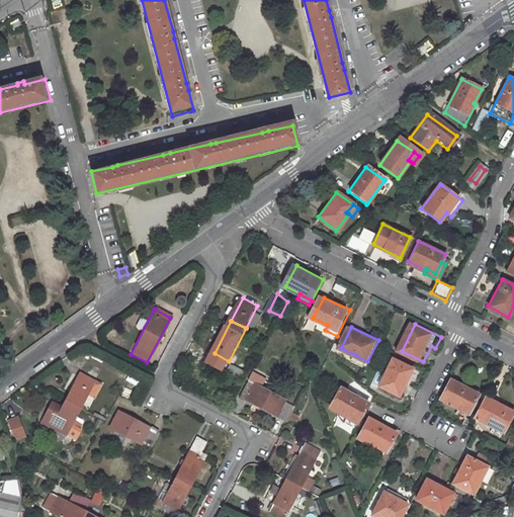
[(229,361),(215,353),(209,362),(230,373),(235,364),(229,361)]
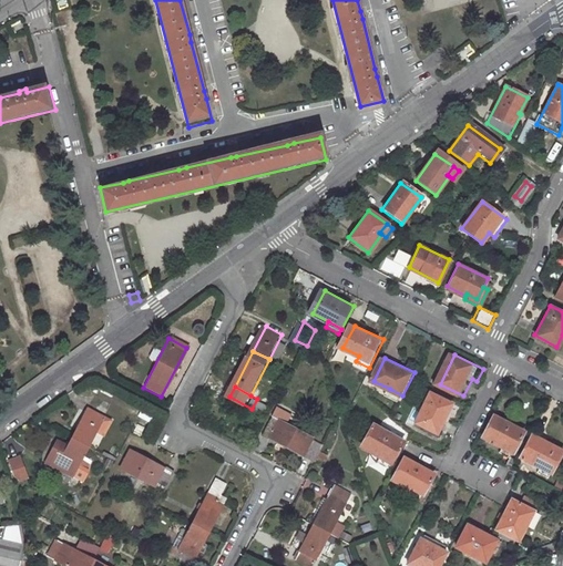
[(400,400),(402,395),(390,389),(387,394),(400,400)]
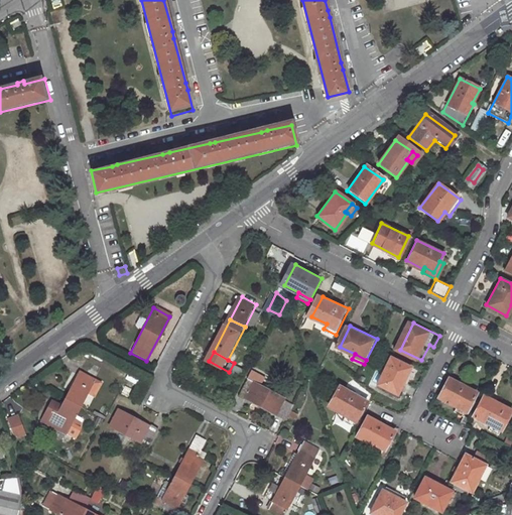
[(417,368),(396,357),(383,385),(403,395),(411,380),(417,368)]
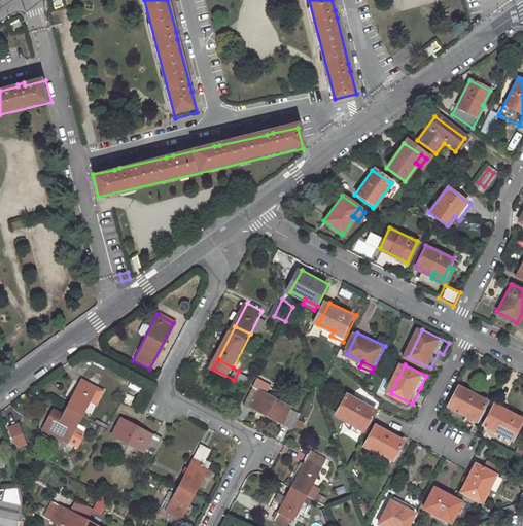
[(245,381),(239,371),(234,380),(240,390),(245,381)]
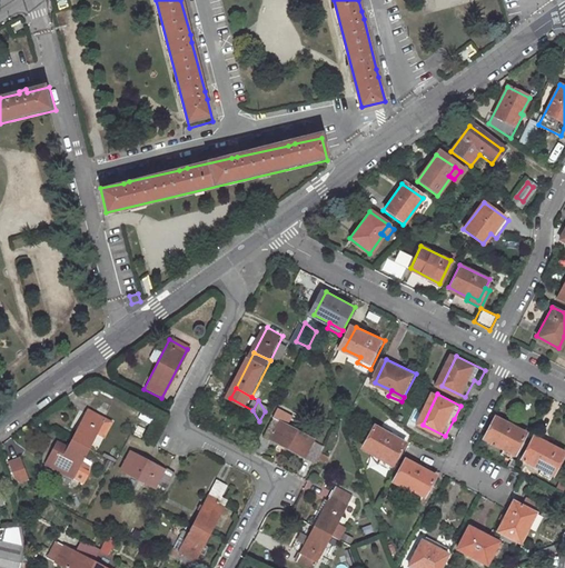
[(461,406),(454,419),(458,421),(465,408),(461,406)]
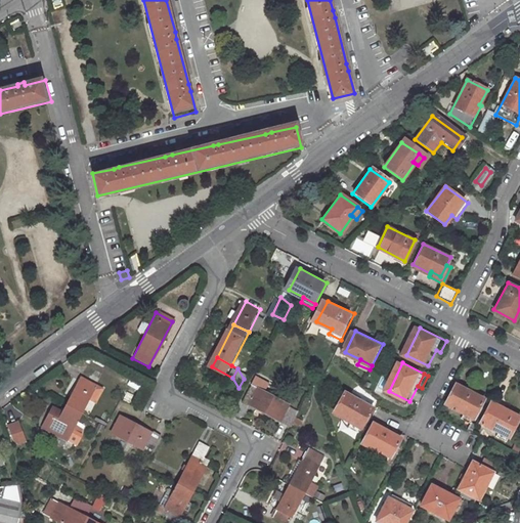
[(264,392),(269,383),(255,376),(241,401),(291,427),(299,411),(288,406),(289,404),(264,392)]
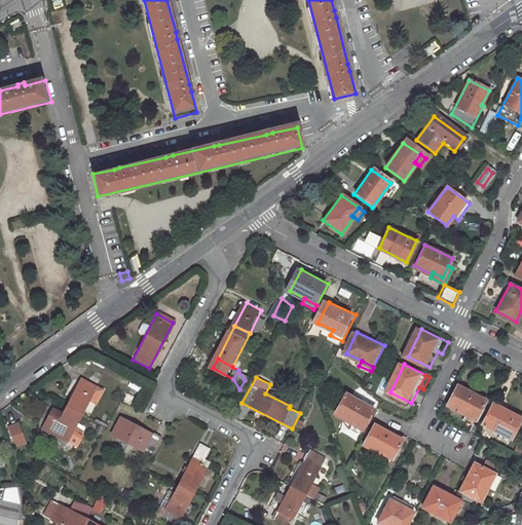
[(79,380),(67,405),(82,413),(89,401),(96,404),(103,389),(97,386),(86,380),(84,383),(79,380)]
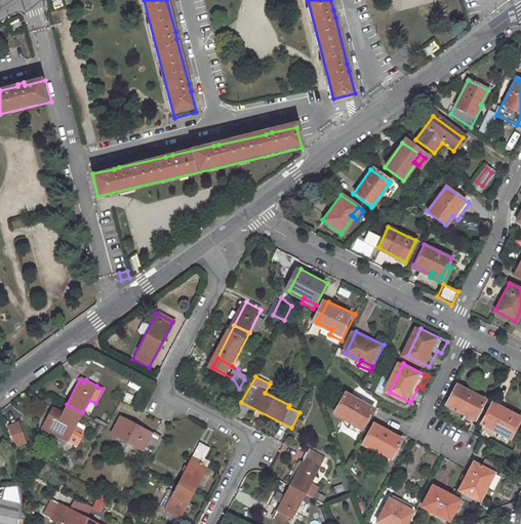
[(483,398),(455,384),(444,405),(472,418),(483,398)]
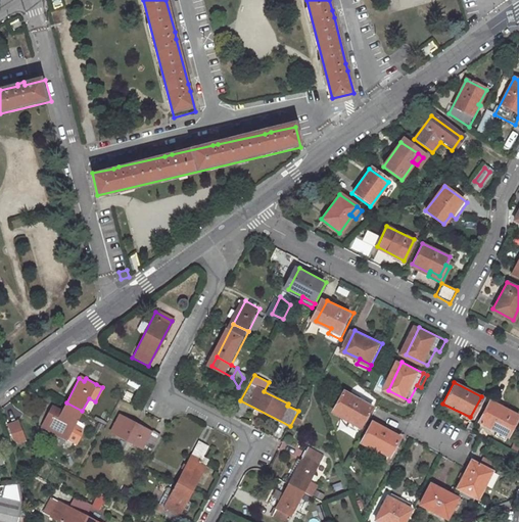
[(368,408),(340,393),(329,415),(345,423),(357,429),(368,408)]
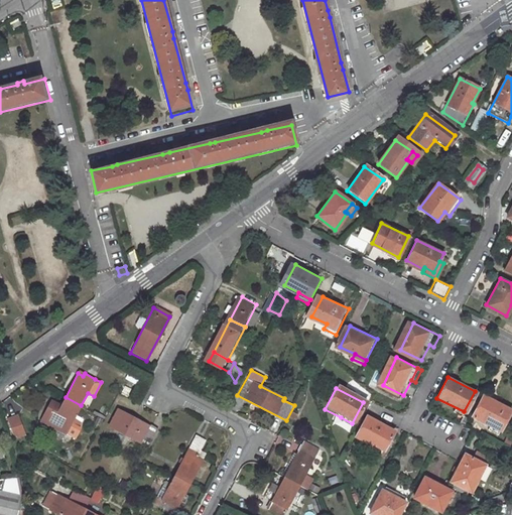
[(510,409),(483,395),(472,415),(490,424),(499,429),(510,409)]
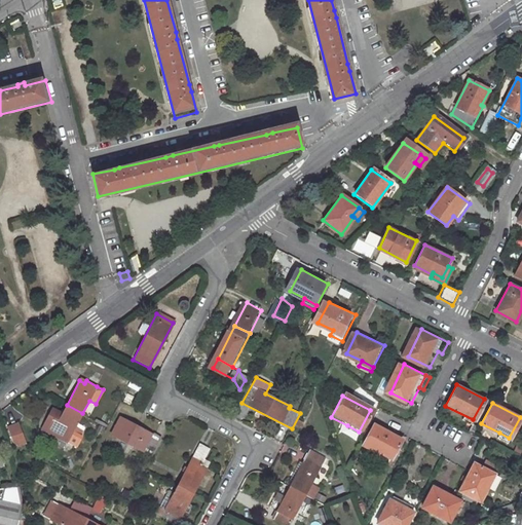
[(42,427),(52,434),(67,442),(82,413),(67,405),(63,413),(52,408),(42,427)]
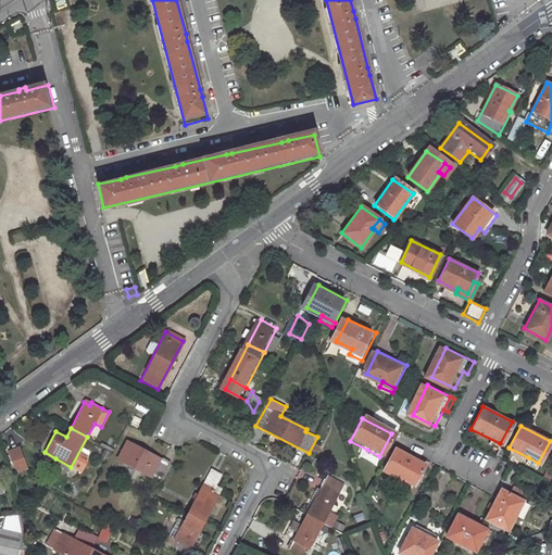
[(498,449),(500,443),(489,438),(487,443),(498,449)]
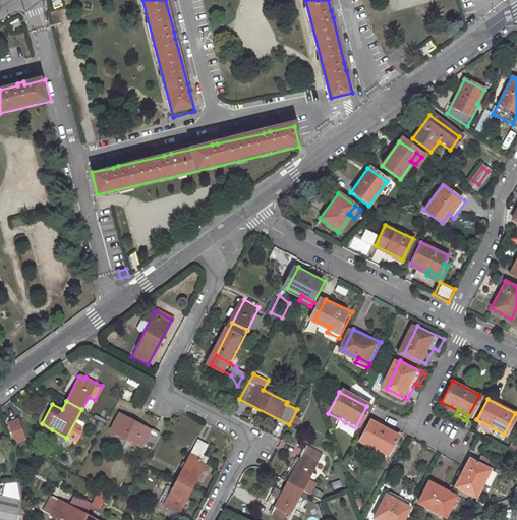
[(159,434),(119,412),(110,428),(150,451),(159,434)]
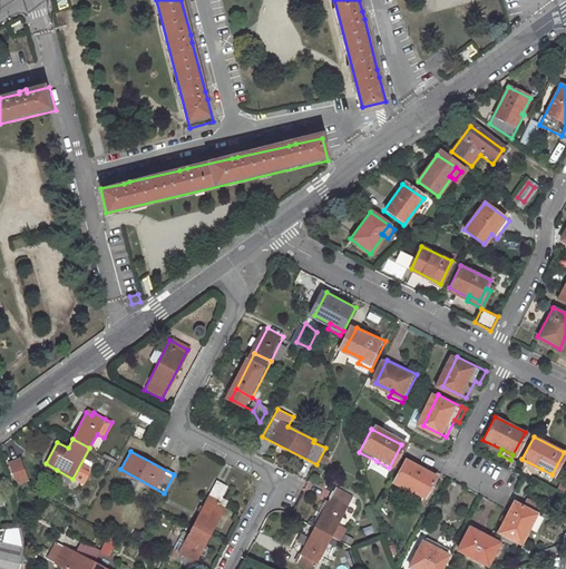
[(21,457),(10,462),(17,477),(25,482),(27,481),(28,472),(21,457)]
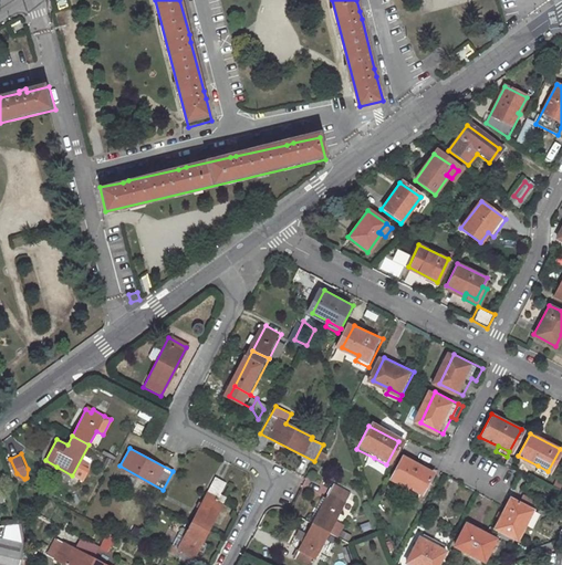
[(407,491),(417,497),(430,472),(402,456),(389,478),(408,488),(407,491)]
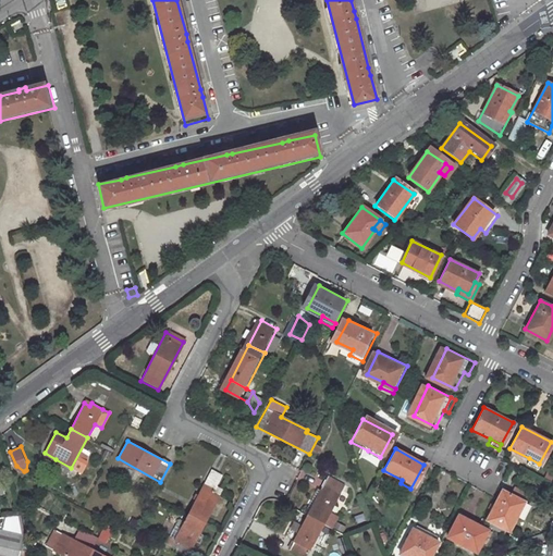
[(378,462),(380,457),(368,451),(366,456),(378,462)]
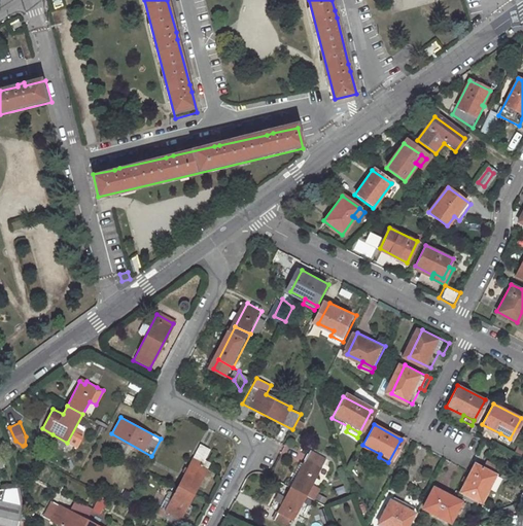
[(508,444),(510,439),(500,433),(497,439),(508,444)]
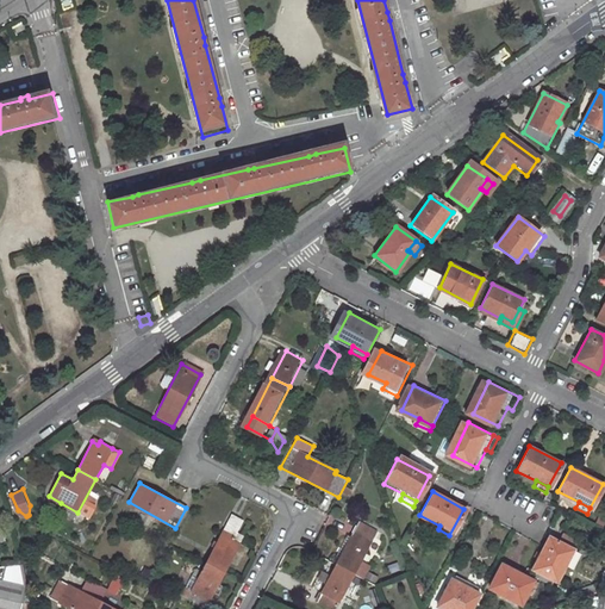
[(242,520),(231,514),(205,561),(223,571),(238,544),(230,540),(242,520)]
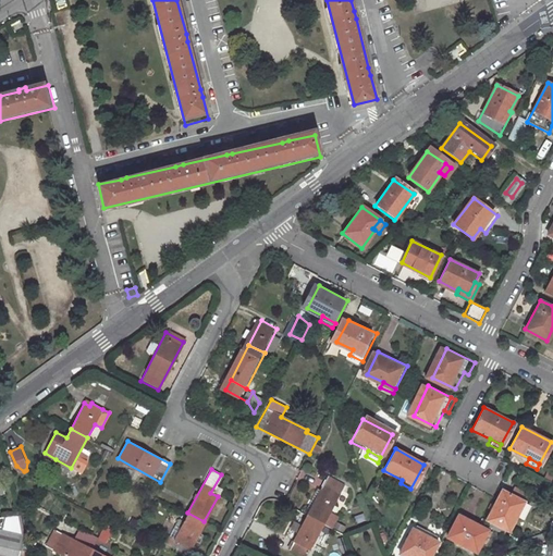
[(343,484),(327,476),(306,514),(321,522),(343,484)]
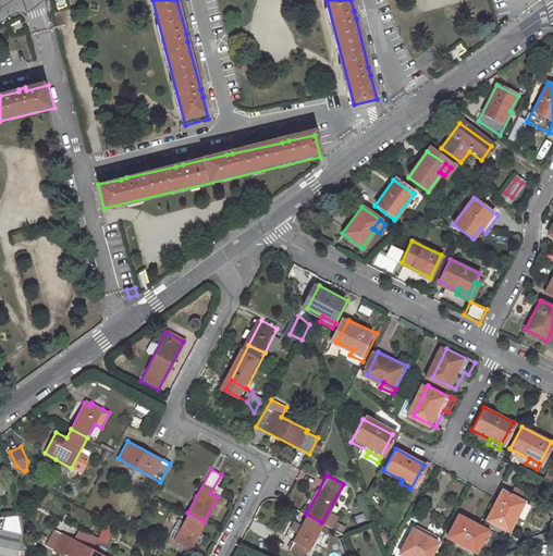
[(523,502),(500,490),(484,519),(487,520),(484,526),(500,533),(503,529),(506,531),(523,502)]
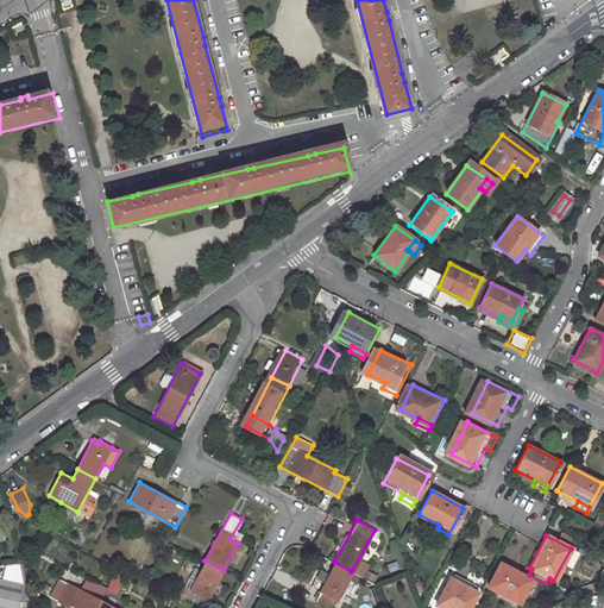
[(577,552),(571,549),(562,563),(568,565),(577,552)]
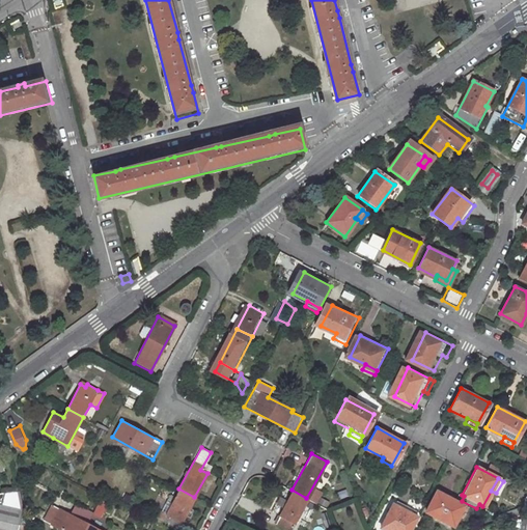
[(162,521),(177,529),(194,497),(178,489),(174,497),(169,494),(164,504),(169,506),(162,521)]
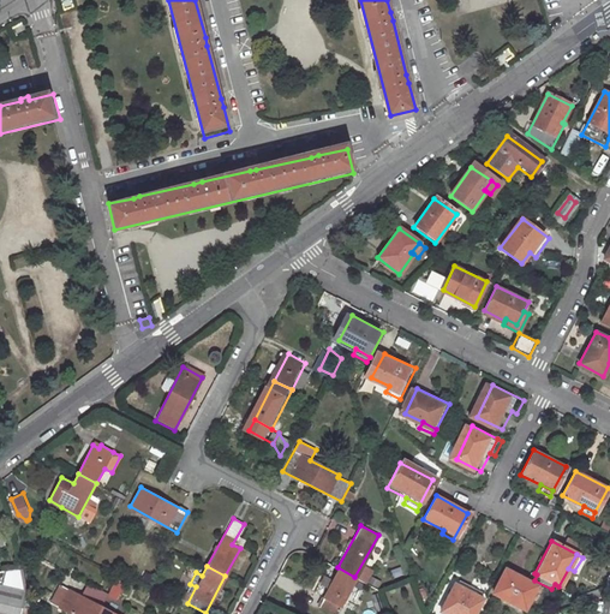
[(0,567),(0,613),(21,613),(27,588),(1,582),(5,567),(0,567)]
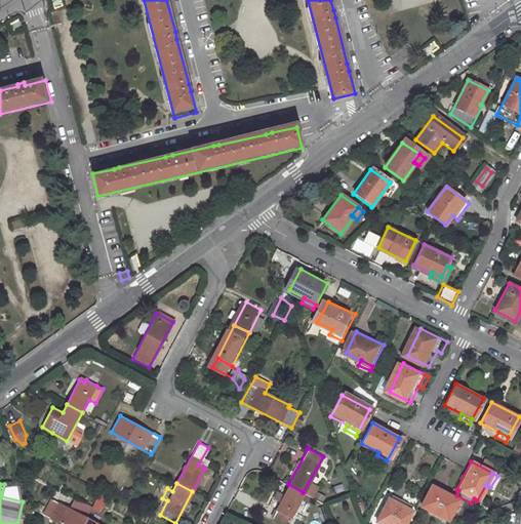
[(288,484),(271,517),(284,523),(285,523),(303,492),(288,484)]
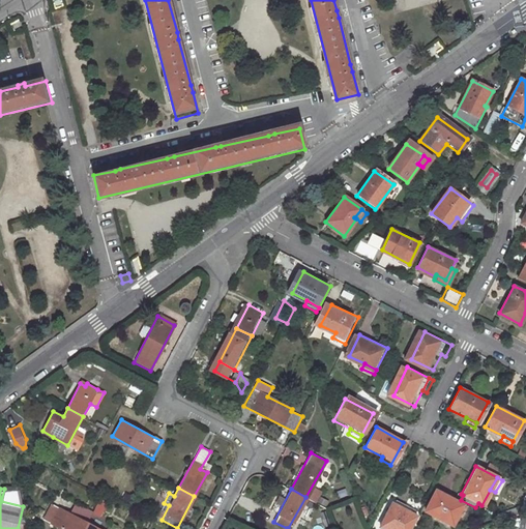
[(455,517),(462,505),(434,490),(424,511),(450,526),(455,517)]
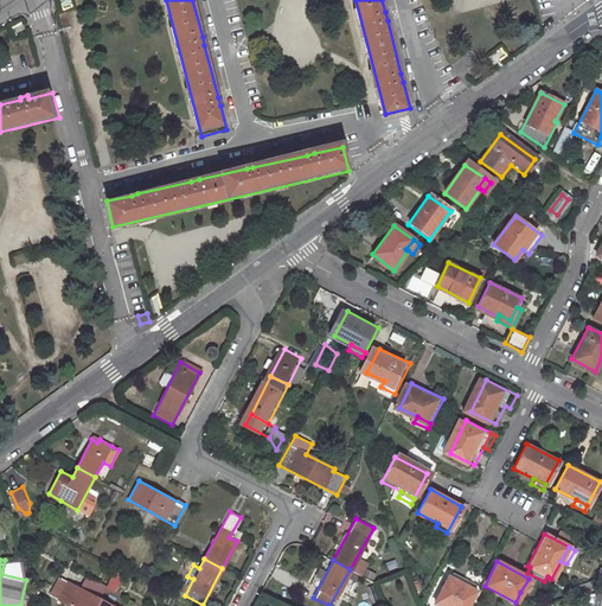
[(434,601),(443,605),(467,605),(476,591),(448,575),(434,601)]
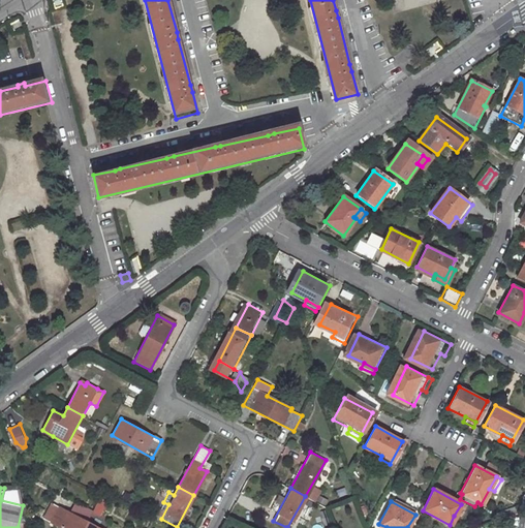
[(83,527),(87,522),(51,502),(42,517),(61,527),(83,527)]
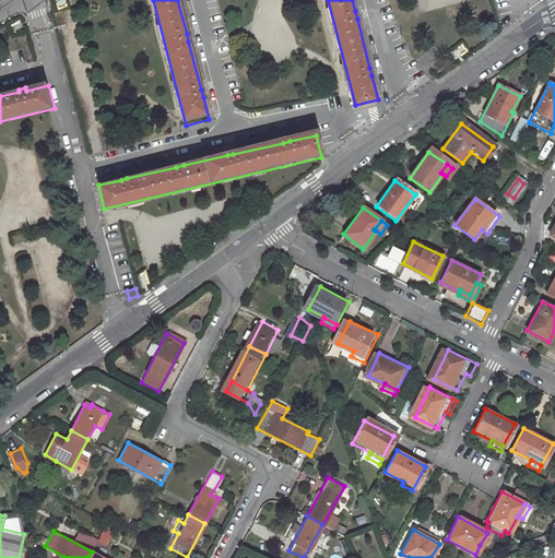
[(492,535),(487,533),(480,545),(485,548),(492,535)]
